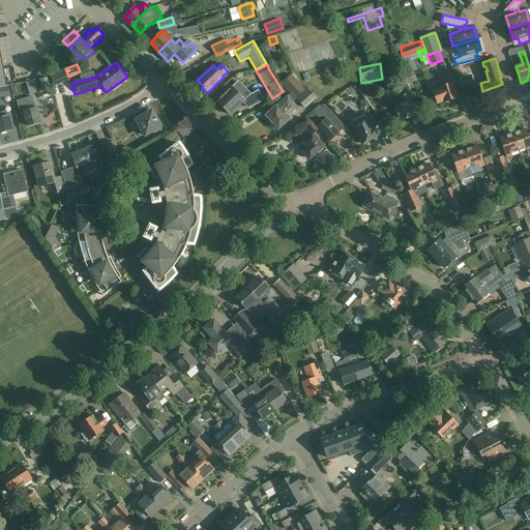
[(61,83),(69,80),(65,68),(57,71),(61,83)]
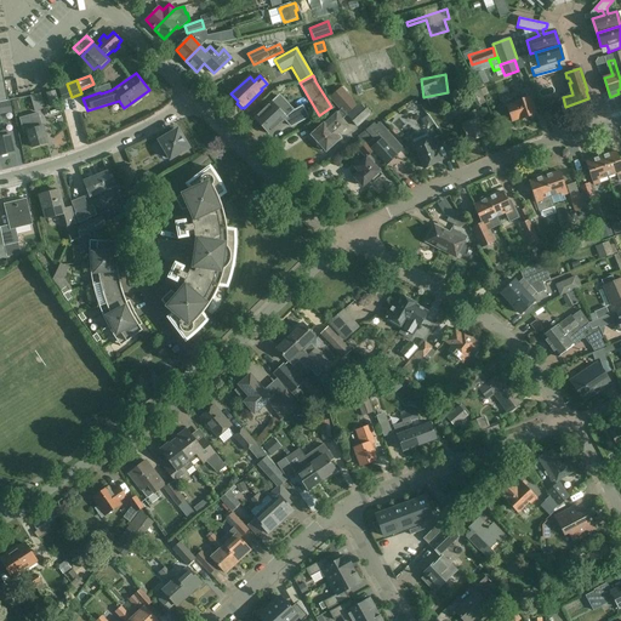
[(485,103),(474,80),(465,85),(477,107),(485,103)]
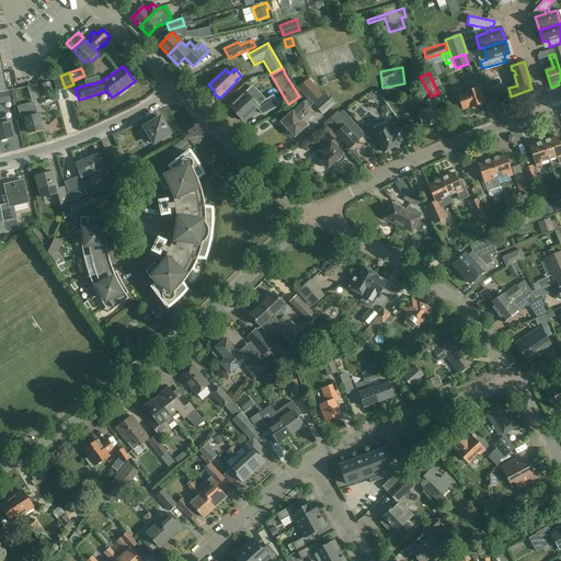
[(307,100),(304,103),(293,112),(292,111),(279,121),(286,127),(308,109),(309,109),(322,96),(308,79),(299,87),(307,96),(306,98),(307,100)]
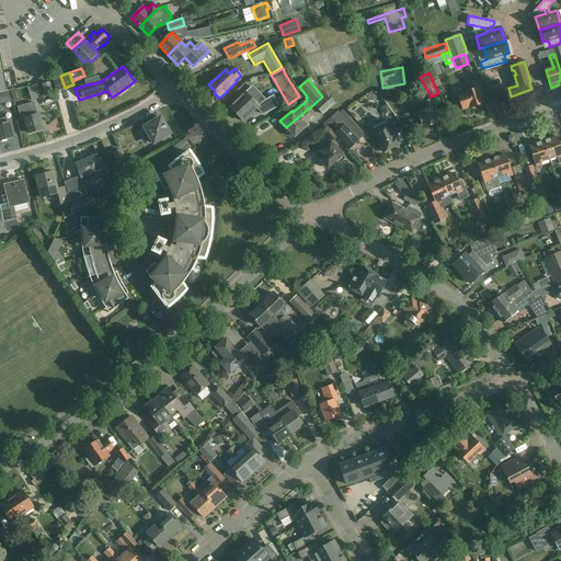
[(49,82),(43,83),(46,95),(53,94),(49,82)]
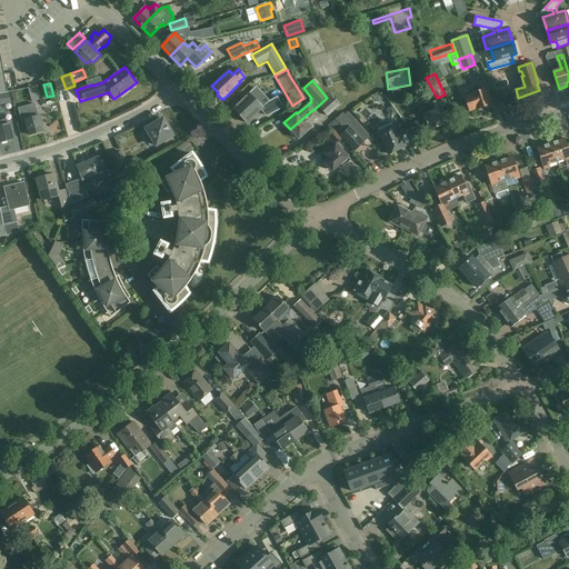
[(37,86),(28,88),(31,102),(41,100),(37,86)]
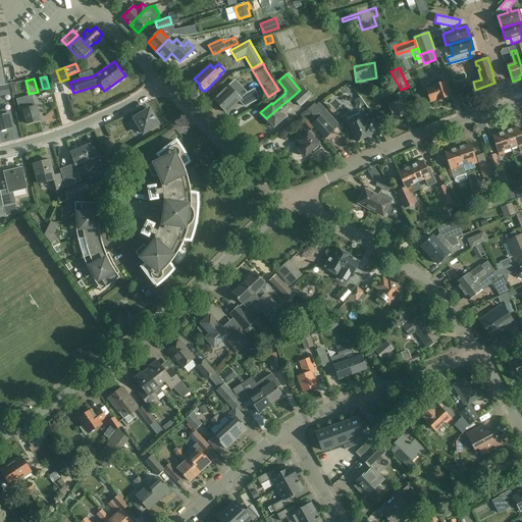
[(446,82),(431,87),(432,88),(426,90),(430,102),(436,100),(436,101),(451,96),(446,82)]
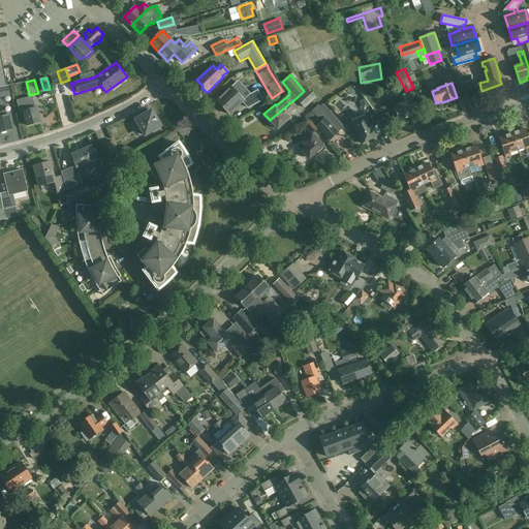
[(231,87),(217,101),(229,115),(244,100),(231,87)]
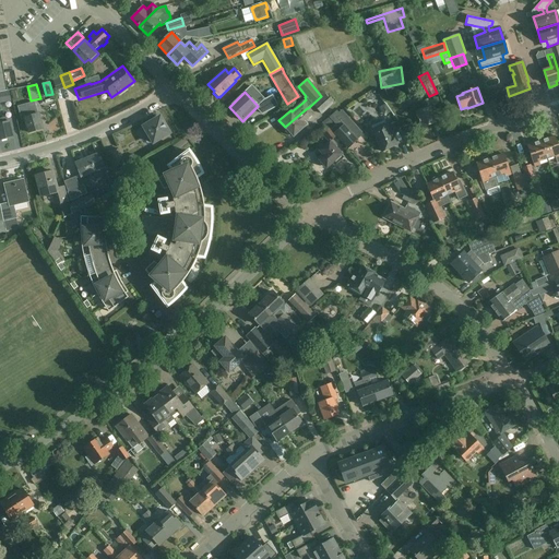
[(10,93),(0,94),(0,105),(11,103),(10,93)]
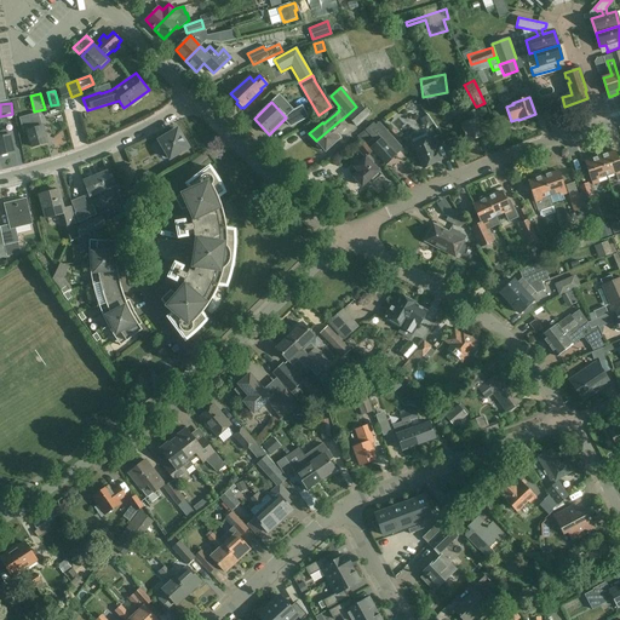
[(356,128),(369,115),(359,104),(346,116),(356,128)]
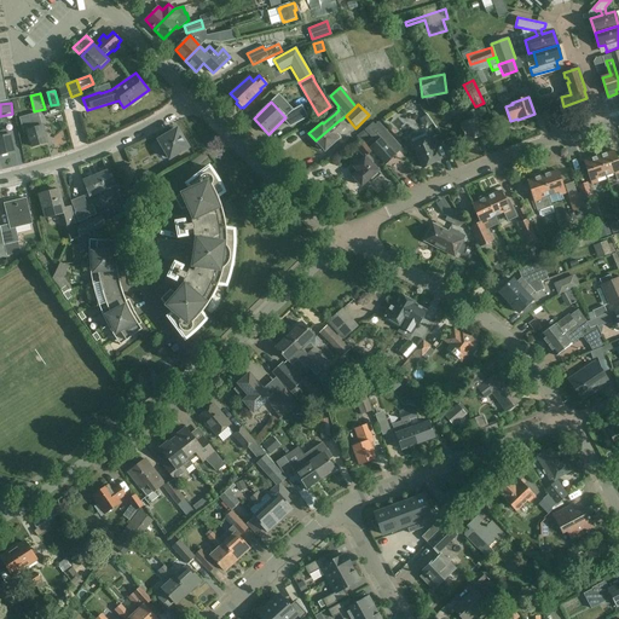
[(468,113),(470,120),(461,125),(468,142),(482,136),(476,119),(478,119),(474,110),(468,113)]
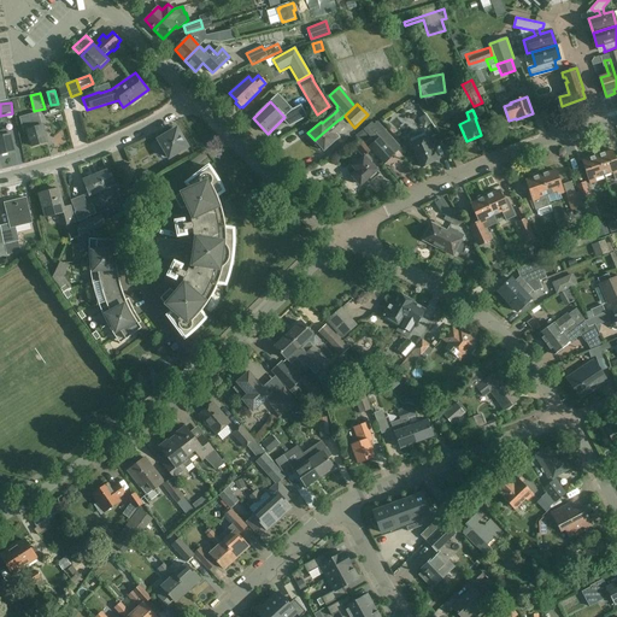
[(42,125),(41,125),(37,112),(19,118),(23,133),(28,131),(33,146),(47,142),(42,125)]
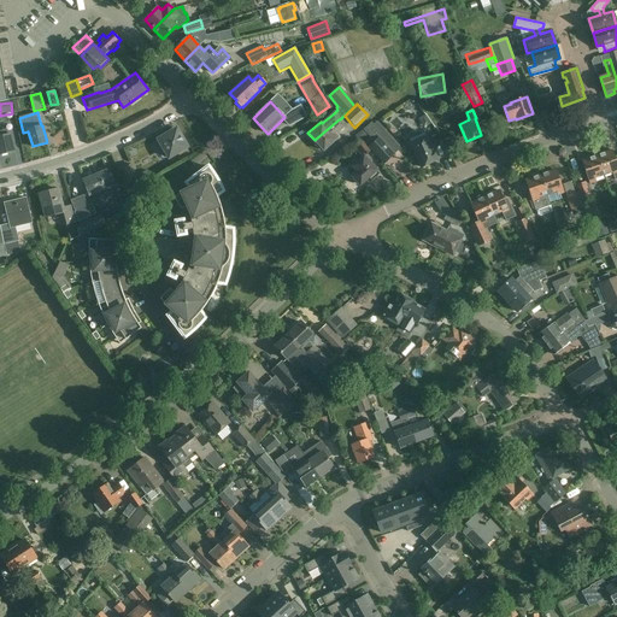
[(418,119),(424,129),(432,124),(425,115),(418,119)]
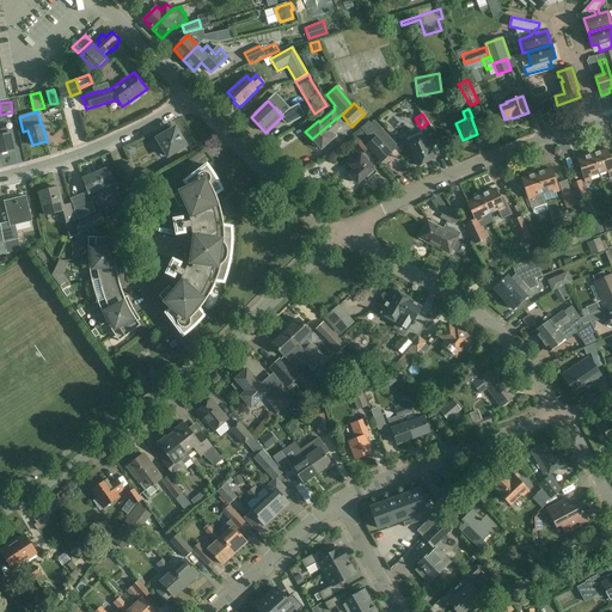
[(342,124),(337,118),(336,118),(312,139),(320,150),(336,135),(332,133),(342,124)]
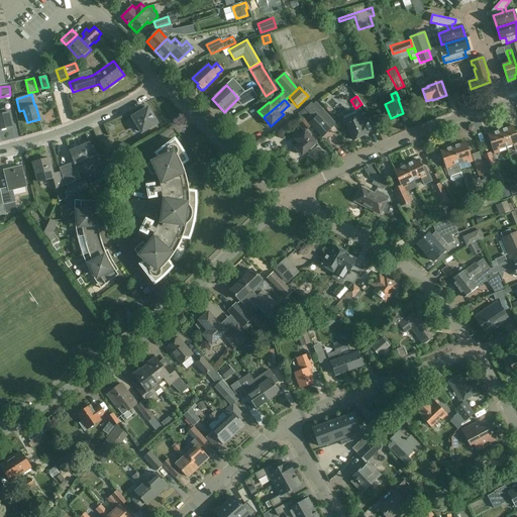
[(311,126),(321,137),(336,124),(316,102),(314,104),(317,109),(314,111),(304,117),(311,126)]
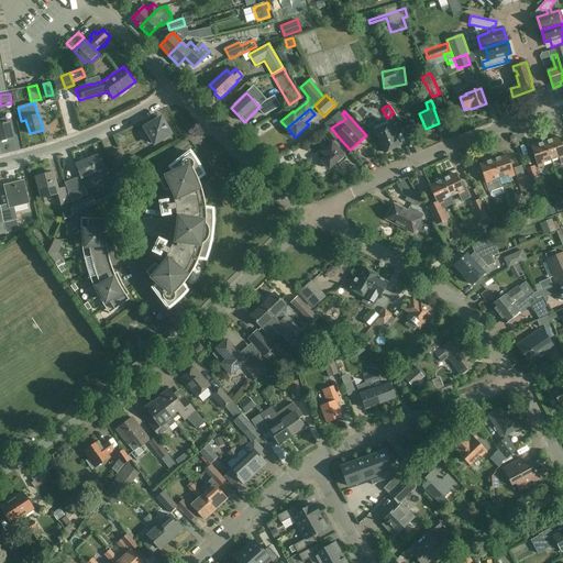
[(345,119),(342,113),(341,114),(339,112),(331,119),(323,124),(328,130),(331,128),(342,121),(345,119)]
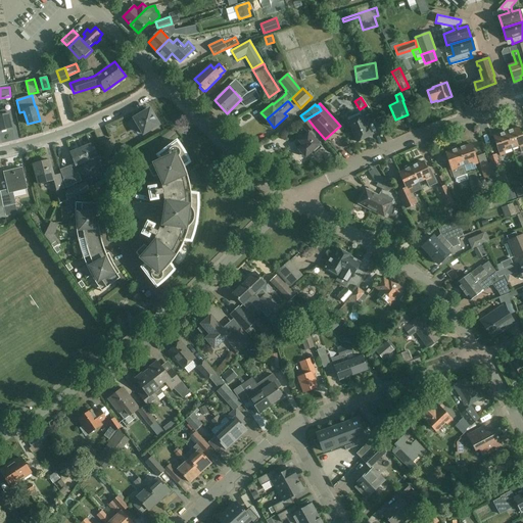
[(134,119),(143,134),(159,125),(150,108),(134,119)]
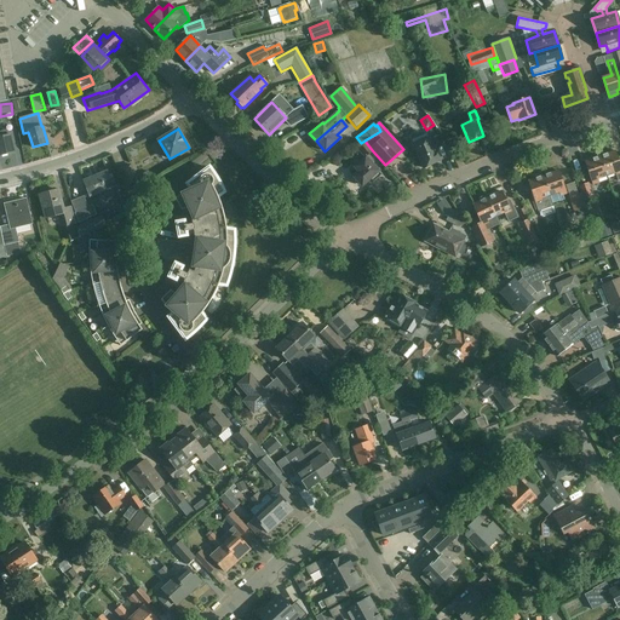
[(11,135),(10,135),(9,132),(7,133),(7,130),(0,131),(0,154),(15,151),(11,135)]
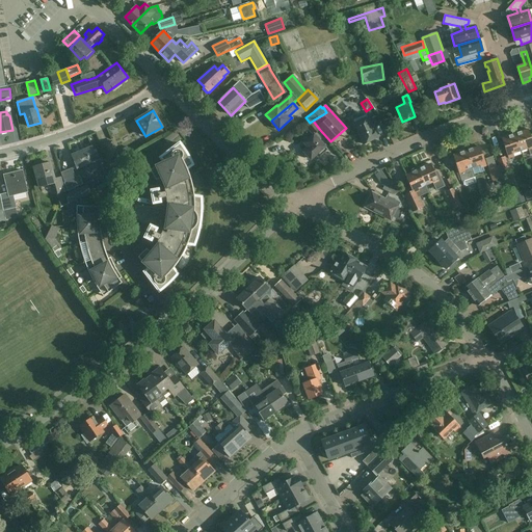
[(354,125),(364,144),(377,138),(368,117),(354,125)]
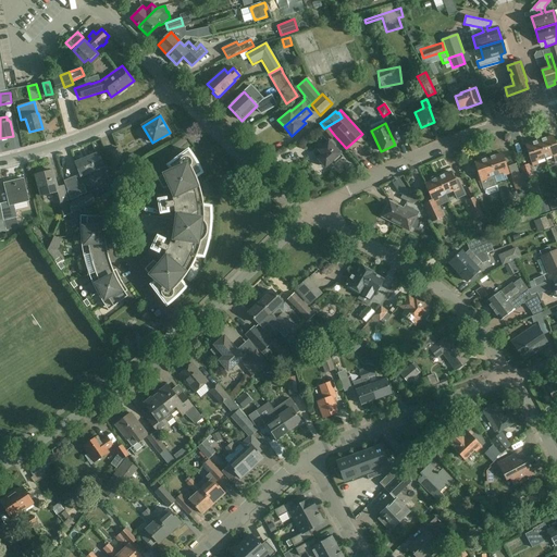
[(335,136),(327,126),(324,128),(325,128),(320,133),(329,141),(319,150),(323,156),(319,159),(320,164),(320,165),(321,165),(325,166),(333,160),(336,164),(343,158),(333,147),(336,144),(332,139),(335,136)]
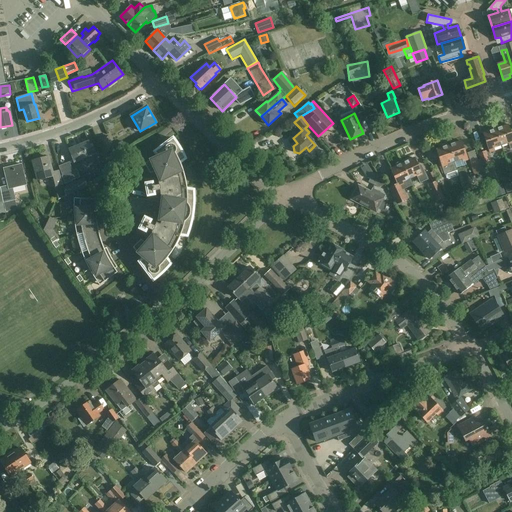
[(506,126),(494,131),(499,146),(507,144),(507,145),(508,150),(511,148),(511,139),(511,140),(506,126)]
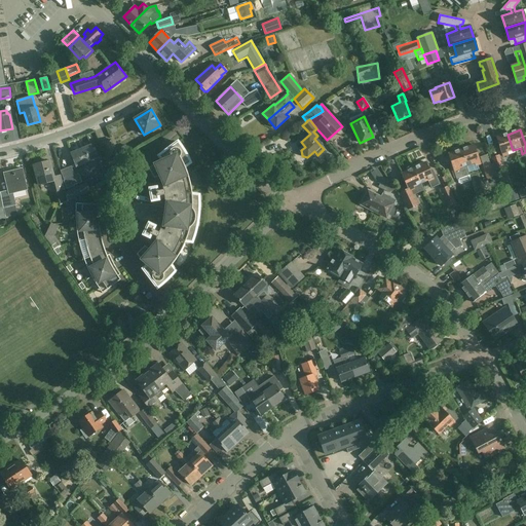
[(513,150),(508,135),(494,139),(501,157),(506,156),(505,153),(513,150)]
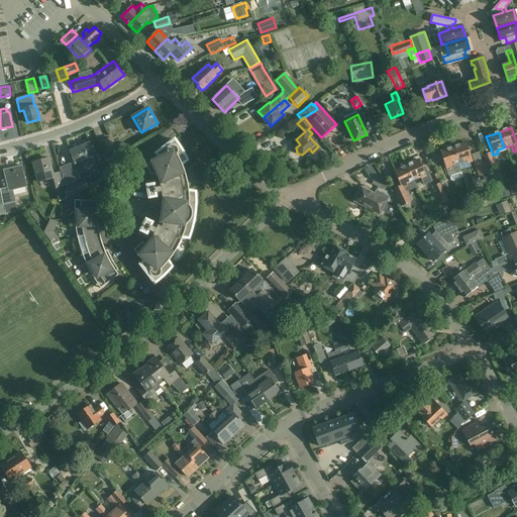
[(106,158),(115,153),(109,137),(100,141),(106,158)]
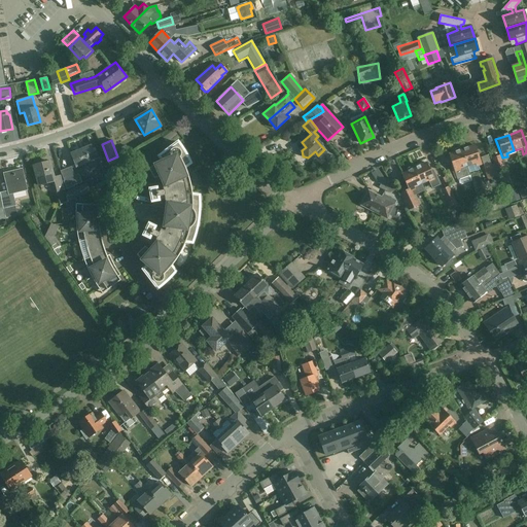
[(200,208),(199,196),(192,196),(189,181),(185,168),(190,164),(185,152),(178,142),(160,156),(162,160),(148,169),(154,179),(159,177),(161,182),(155,183),(155,189),(150,189),(152,202),(165,200),(165,202),(165,205),(165,208),(165,210),(165,213),(165,215),(199,220),(200,208)]
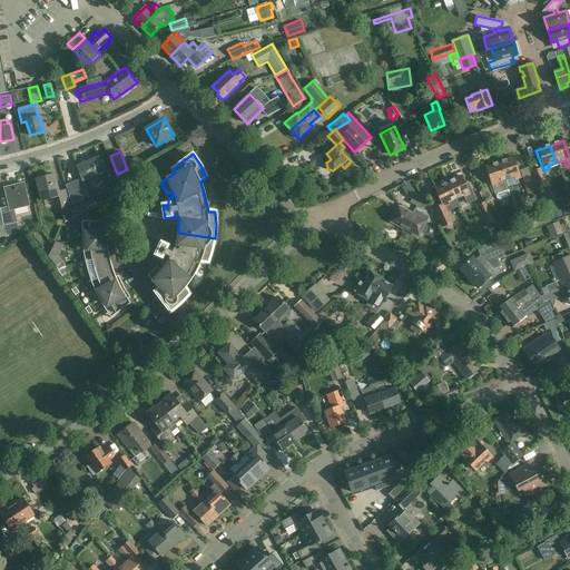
[(101,165),(99,158),(77,166),(82,180),(107,170),(105,164),(101,165)]
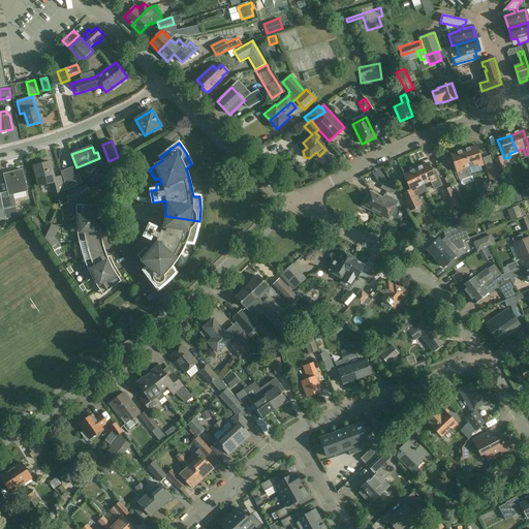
[(481,170),(480,167),(481,166),(475,148),(462,152),(469,172),(470,175),(481,170)]
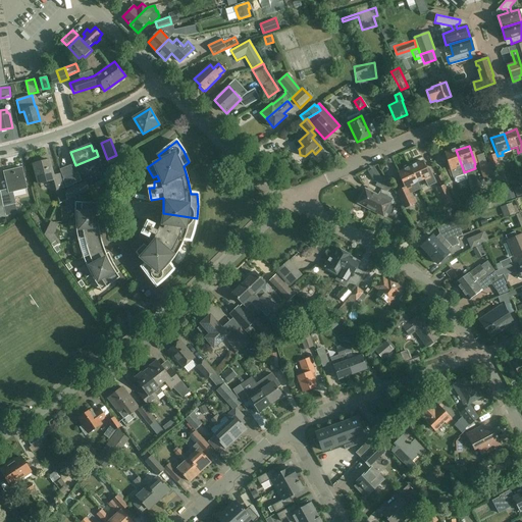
[(444,154),(449,169),(447,170),(449,176),(451,175),(454,184),(456,185),(467,180),(464,172),(463,169),(456,150),(444,154)]
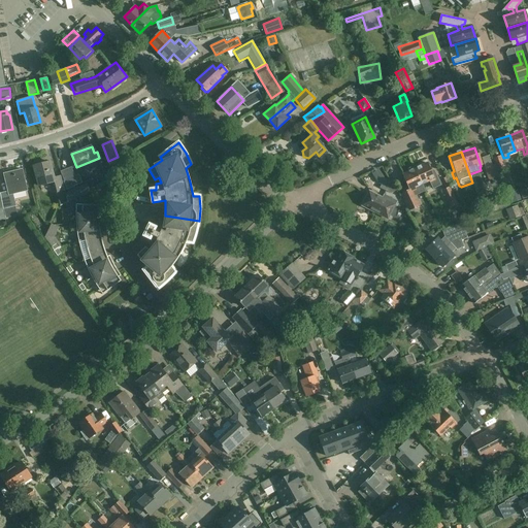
[(505,169),(500,156),(493,159),(497,172),(505,169)]
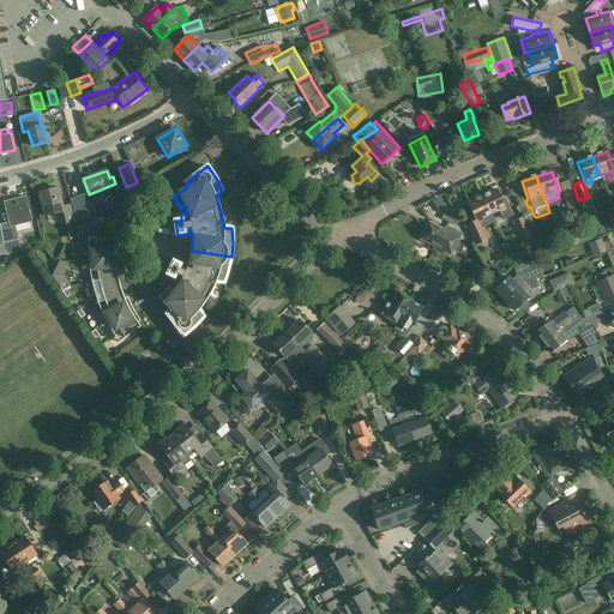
[(71,205),(62,208),(58,188),(40,192),(46,215),(61,211),(65,224),(76,221),(71,205)]
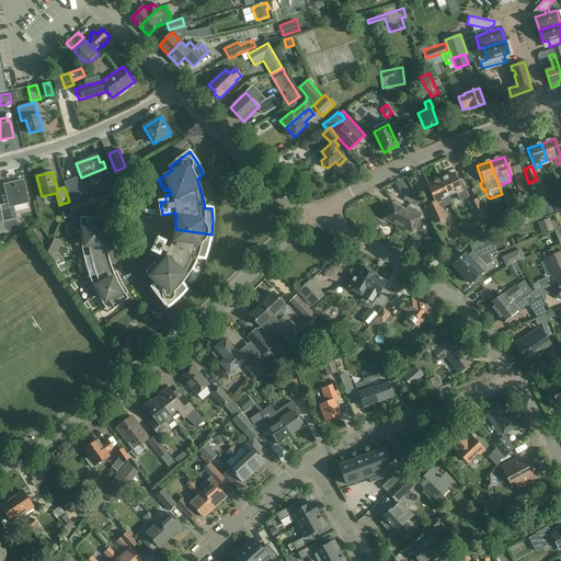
[(387,178),(380,182),(387,191),(395,185),(397,189),(404,183),(398,173),(389,180),(387,178)]
